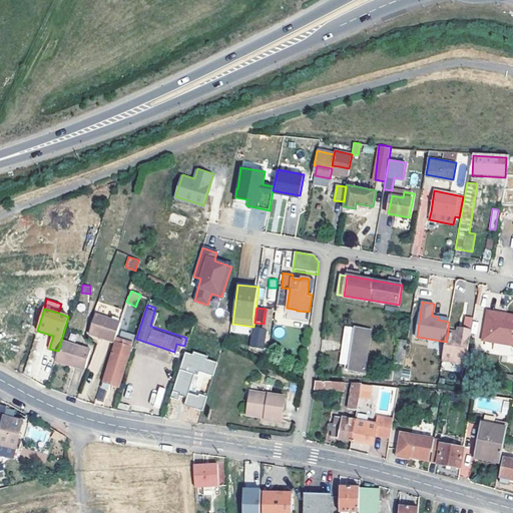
[(487,311),(482,340),(512,345),(512,320),(499,318),(499,313),(487,311)]
